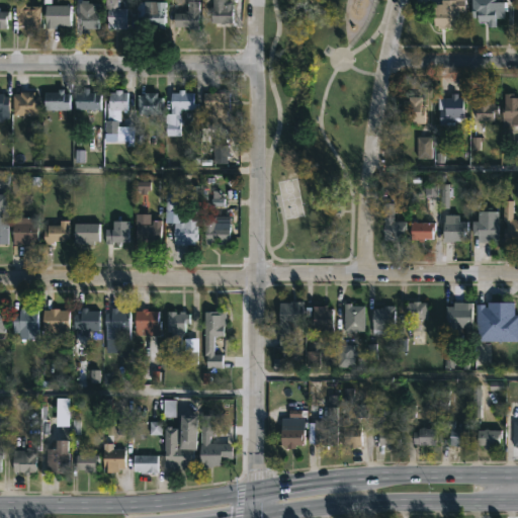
[(112,30),(106,30),(106,0),(123,0),(123,28),(112,28),(112,30)]
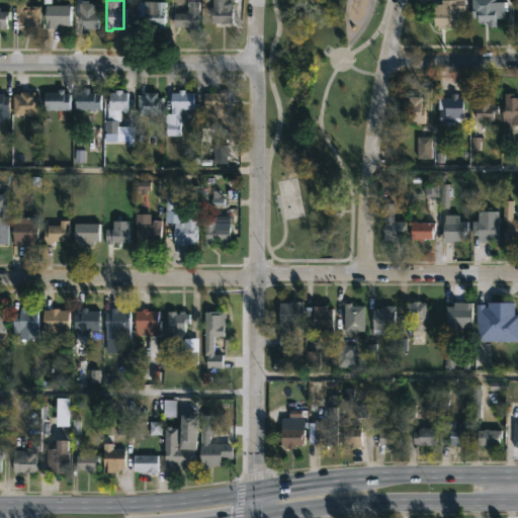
[(224,0),(224,4),(231,4),(231,23),(210,23),(210,0),(224,0)]
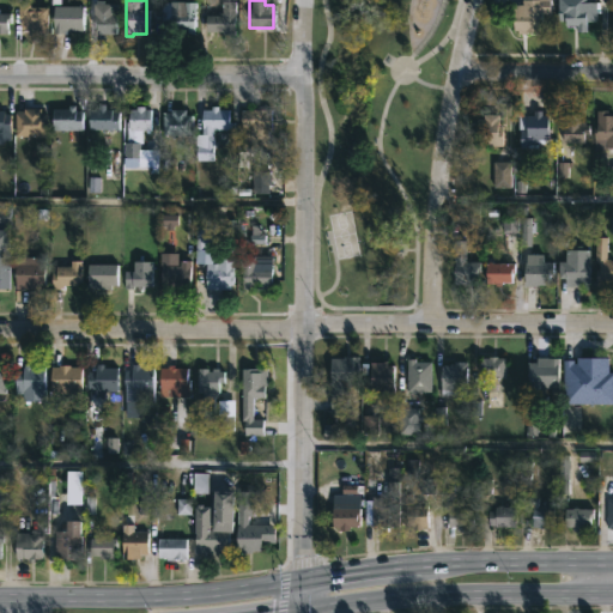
[(548,0),(548,14),(540,14),(540,24),(538,24),(538,34),(516,34),(516,30),(513,30),(513,5),(519,5),(519,0),(548,0)]
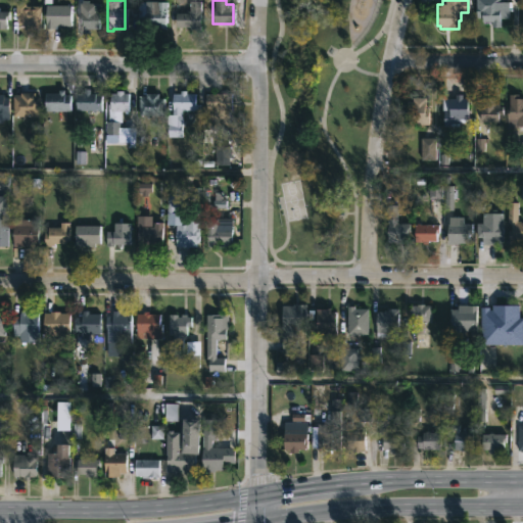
[(498,0),(498,2),(508,2),(508,18),(498,18),(498,27),(491,27),(491,24),(482,24),(481,17),(475,17),(475,11),(478,11),(478,3),(475,3),(475,0),(498,0)]
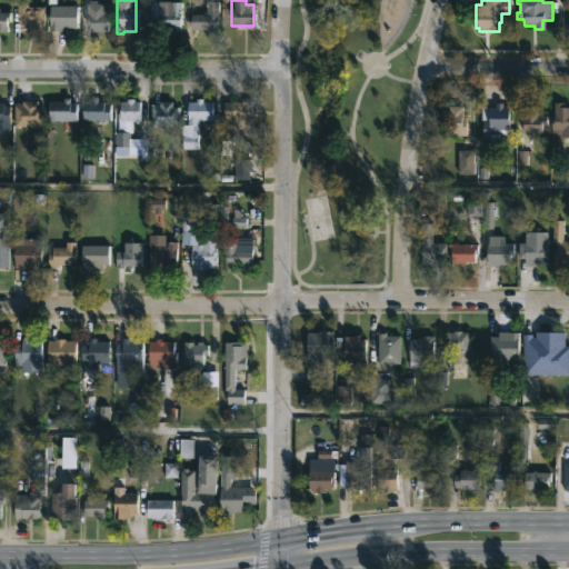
[(217,30),(189,30),(190,15),(205,15),(205,1),(217,1),(217,30)]
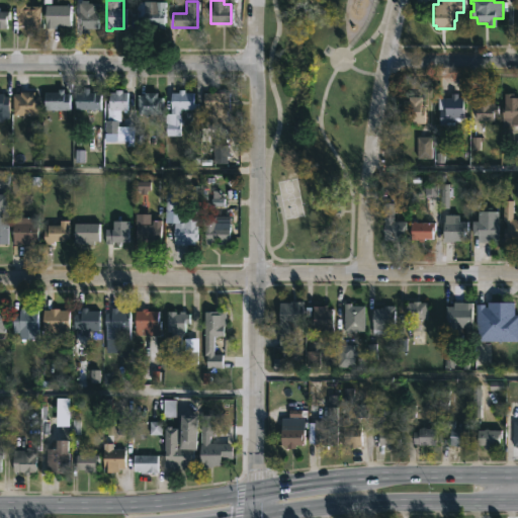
[(163,29),(142,29),(142,11),(154,11),(154,2),(163,2),(163,29)]
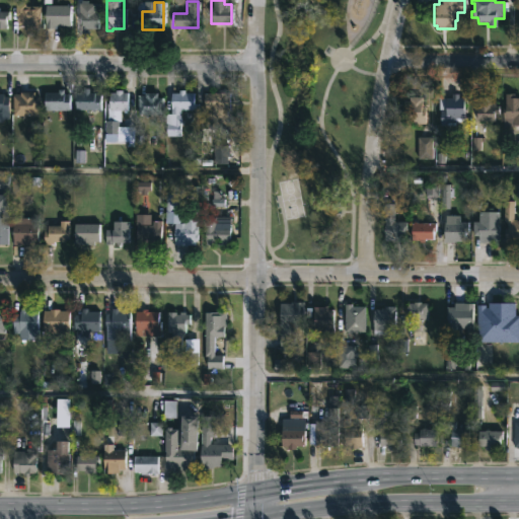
[(93,3),(93,11),(97,11),(97,28),(80,28),(80,24),(77,24),(77,3),(93,3)]
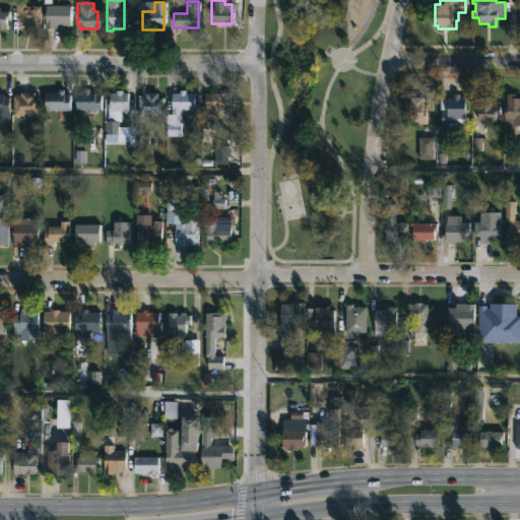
[(23,4),(23,6),(39,6),(39,29),(21,30),(21,24),(15,24),(15,15),(13,15),(13,4),(23,4)]
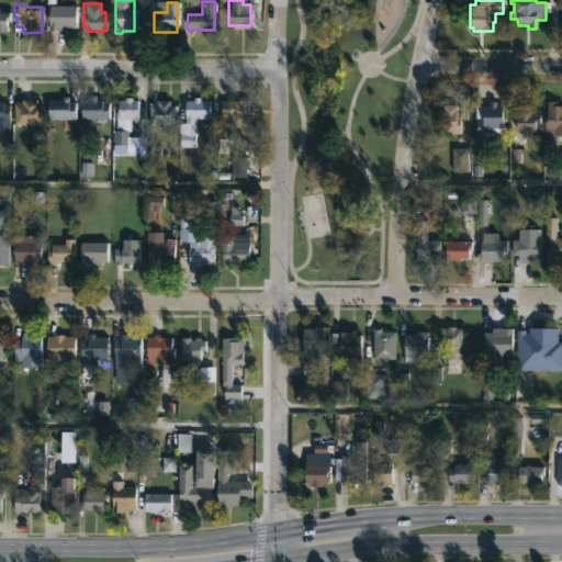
[(57,31),(47,31),(47,6),(75,6),(74,26),(57,26),(57,31)]
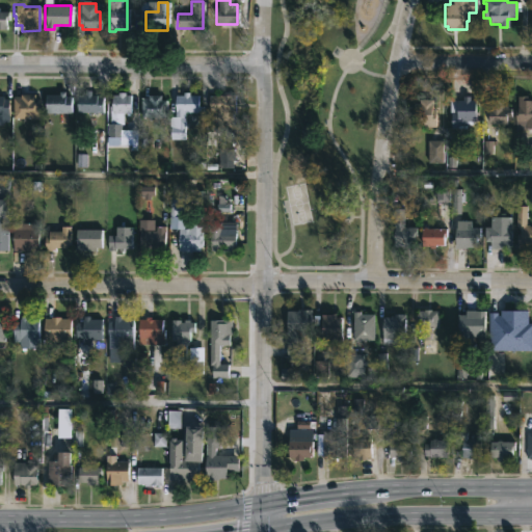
[(0,31),(9,31),(9,11),(0,10),(0,31)]
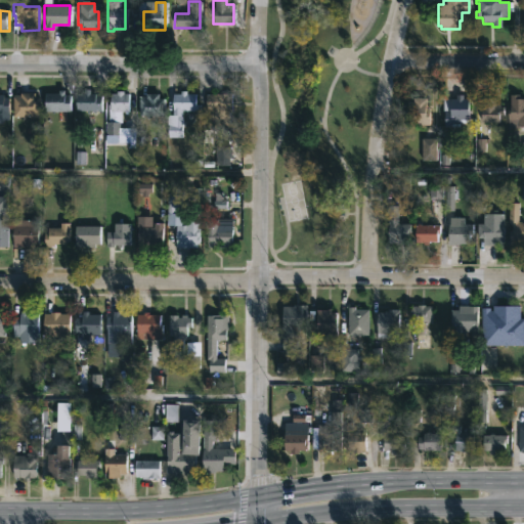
[(63,90),(62,95),(70,95),(70,112),(43,111),(44,93),(57,93),(57,90),(63,90)]
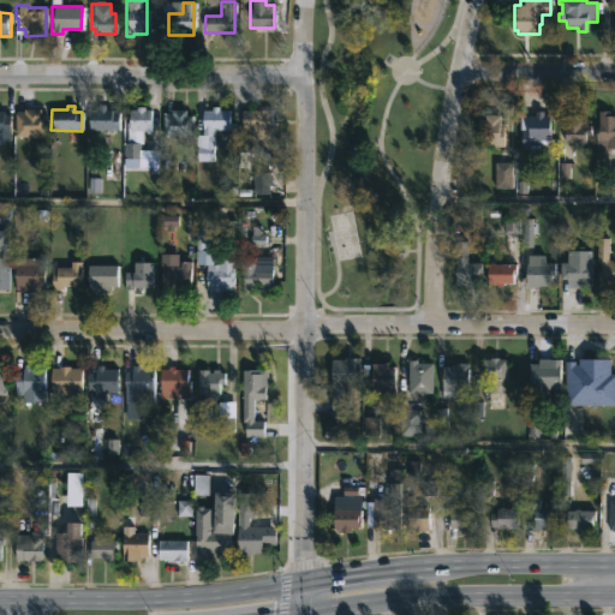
[(112,109),(112,112),(117,112),(117,130),(88,130),(88,109),(97,109),(97,106),(105,106),(105,109),(112,109)]
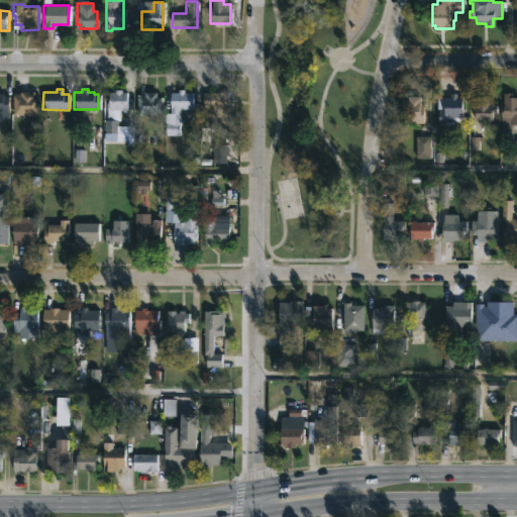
[(120,90),(120,93),(125,93),(125,110),(107,110),(107,93),(113,93),(113,90),(120,90)]
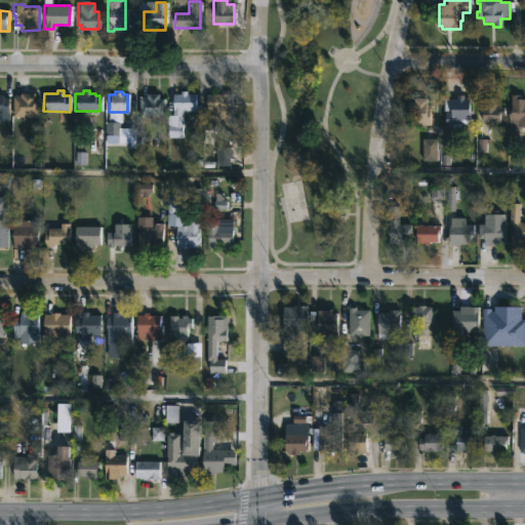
[(186,91),(186,94),(195,94),(195,111),(182,111),(180,137),(167,137),(166,116),(172,116),(173,94),(179,94),(179,91),(186,91)]
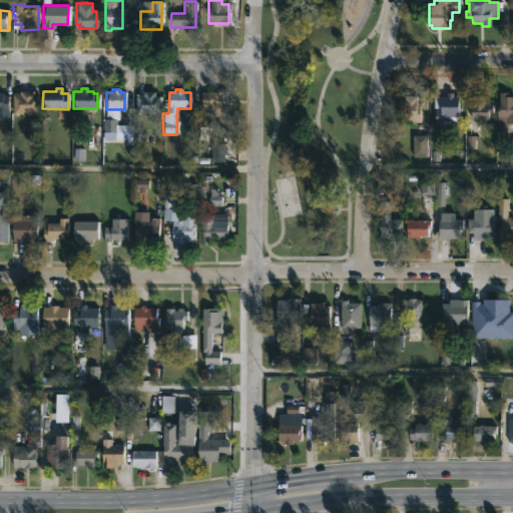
[(32,91),(32,94),(38,95),(37,114),(10,113),(11,92),(18,93),(18,90),(32,91)]
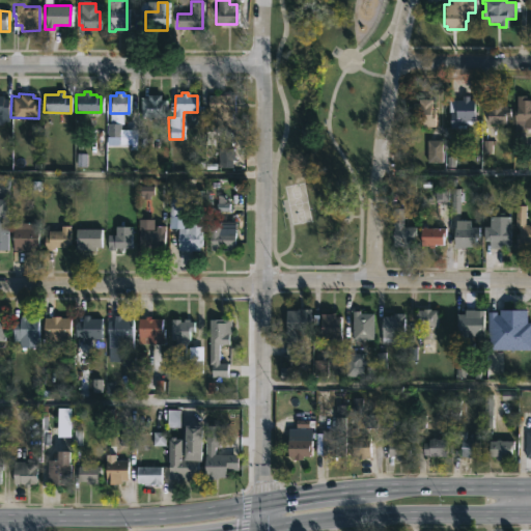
[(0,121),(11,122),(11,96),(0,95),(0,121)]
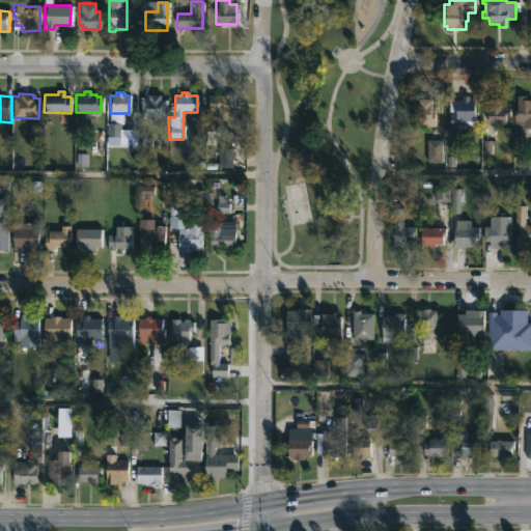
[(160,95),(160,100),(165,100),(165,117),(150,117),(150,120),(147,120),(147,116),(139,116),(139,98),(146,98),(146,95),(160,95)]
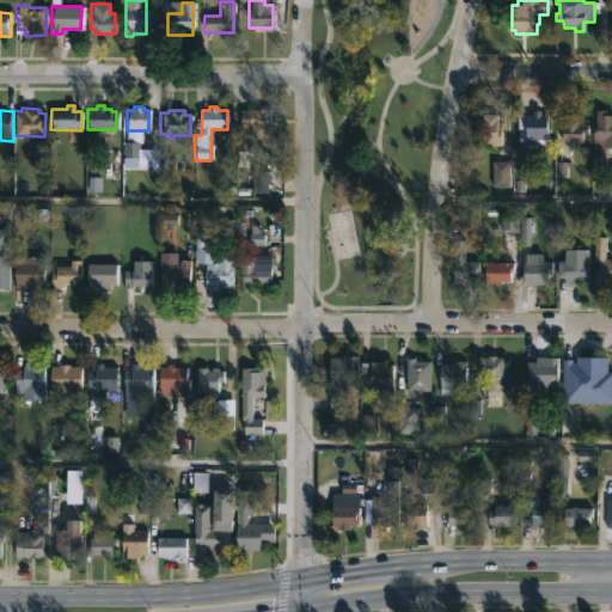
[(265,110),(265,116),(271,116),(271,126),(265,126),(267,139),(240,139),(240,110),(265,110)]
